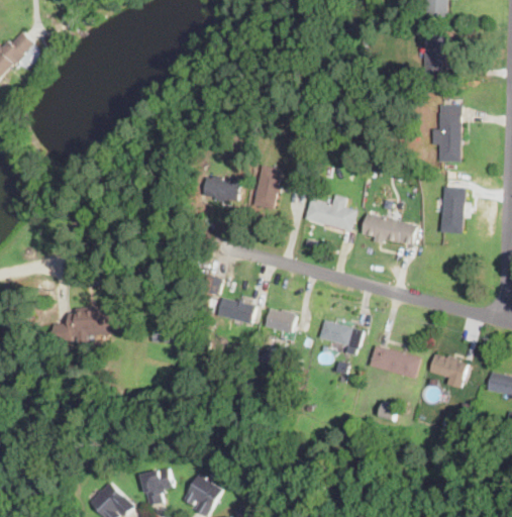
[(444,0),(444,17),(423,17),(423,8),(423,0),(444,0)]
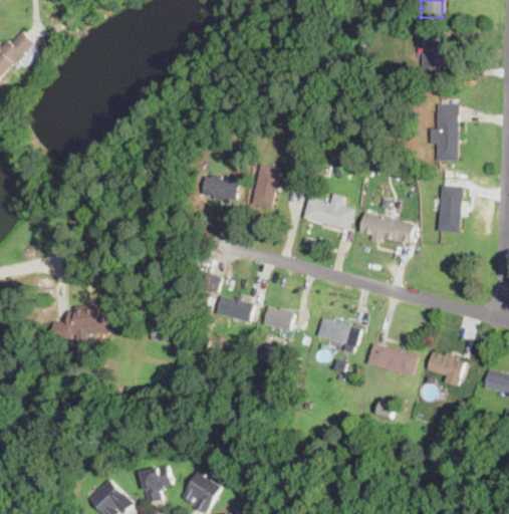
[(367,6),(367,16),(358,16),(354,15),(355,1),(368,2),(367,6)]
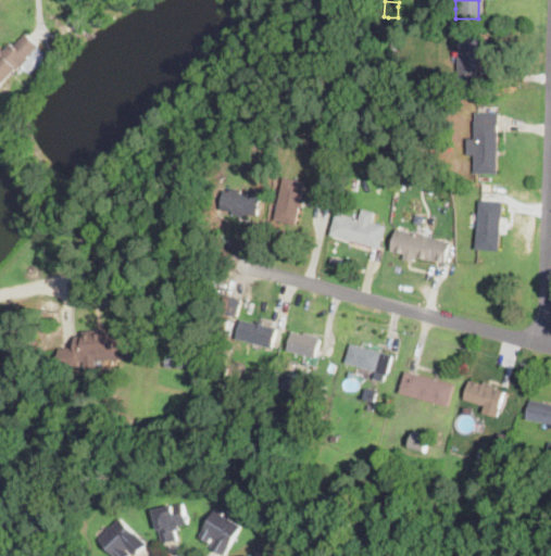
[(79,33),(78,32),(77,30),(75,26),(74,24),(75,23),(78,21),(89,14),(95,22),(95,23),(86,28),(84,30),(80,32),(79,33)]
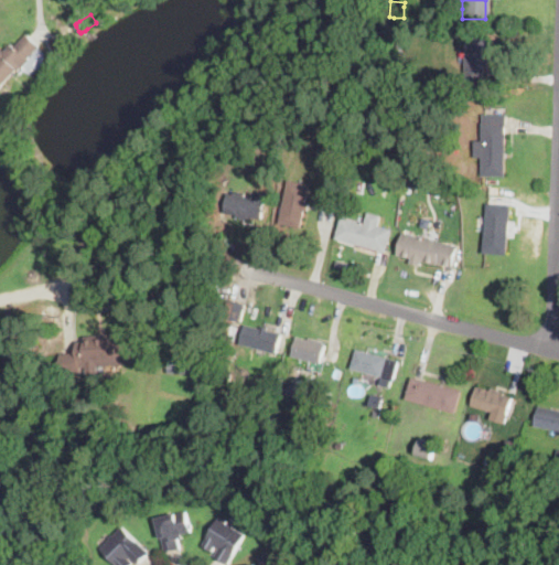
[(483,82),(483,83),(482,83),(479,83),(466,83),(460,83),(460,81),(460,73),(460,66),(460,60),(460,56),(460,52),(461,49),(461,41),(461,30),(474,30),(484,30),(484,64),(484,67),(484,72),(484,73),(483,81),(483,82)]
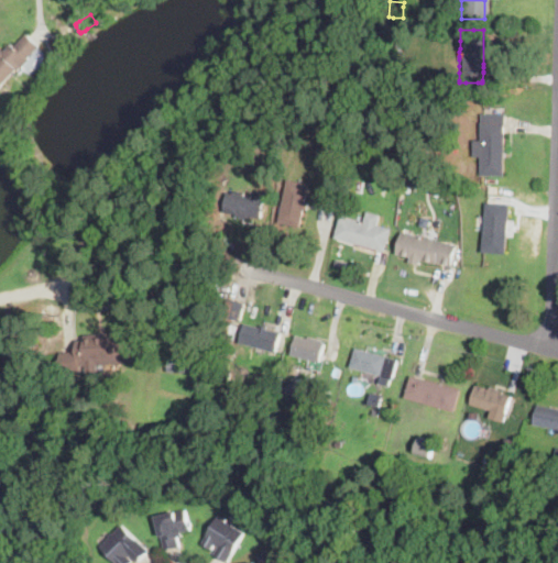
[(33,46),(32,47),(31,48),(31,50),(30,50),(29,52),(25,54),(23,57),(23,58),(25,59),(19,67),(17,65),(14,67),(12,70),(11,69),(11,70),(6,76),(4,77),(0,81),(0,51),(1,50),(1,48),(2,47),(4,45),(6,44),(8,45),(9,47),(13,43),(19,37),(21,35),(23,37),(28,42),(31,45),(32,45),(33,46)]
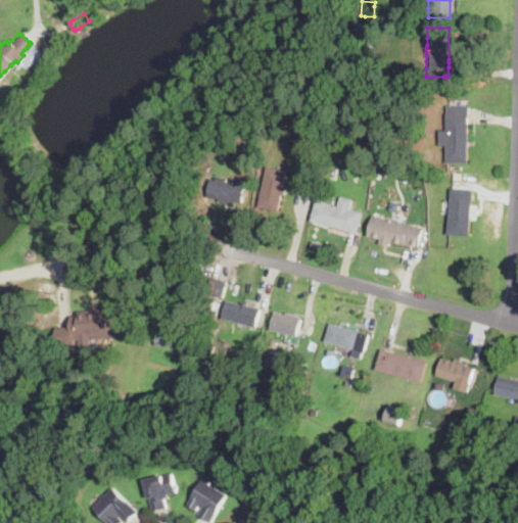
[(370,42),(370,52),(362,51),(363,41),(370,42)]
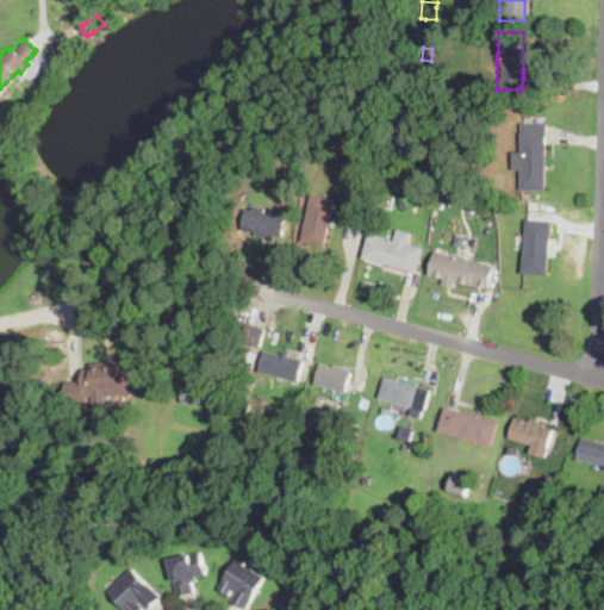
[(541,149),(541,156),(541,163),(543,163),(545,163),(545,166),(545,168),(543,172),(541,172),(541,185),(541,186),(541,191),(536,191),(523,191),(516,191),(516,187),(516,179),(516,170),(508,170),(508,168),(505,168),(506,154),(508,154),(508,151),(516,153),(516,142),(516,139),(516,137),(517,123),(518,124),(528,124),(536,124),(540,124),(542,124),(542,126),(542,136),(542,137),(542,138),(541,143),(541,149)]
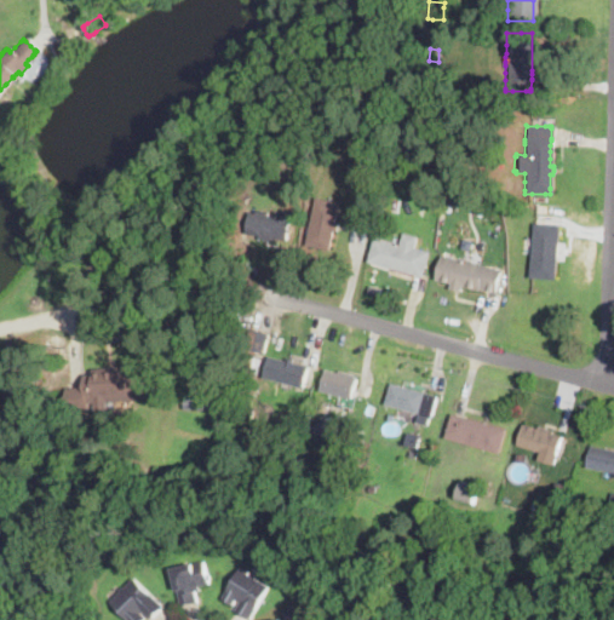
[(333,229),(332,233),(328,231),(327,239),(326,244),(326,246),(326,247),(325,251),(320,250),(319,250),(307,247),(300,246),(302,240),(304,231),(305,224),(307,216),(308,210),(309,201),(310,199),(310,197),(315,199),(336,202),(333,214),(333,217),(332,222),(334,222),(333,225),(333,229)]
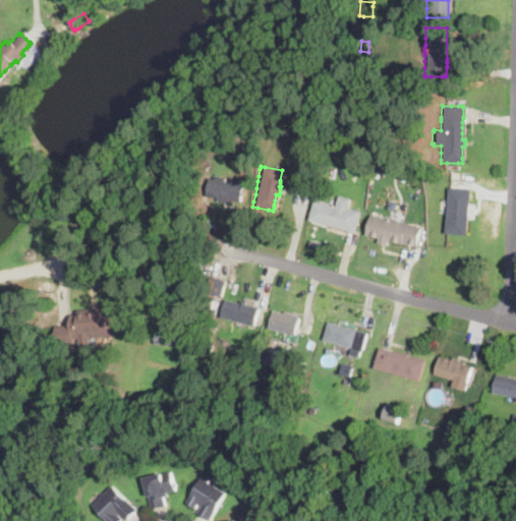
[(236,194),(235,203),(225,200),(222,199),(219,199),(203,196),(204,192),(205,183),(207,177),(227,181),(235,183),(238,183),(238,185),(238,187),(237,189),(237,190),(236,194)]
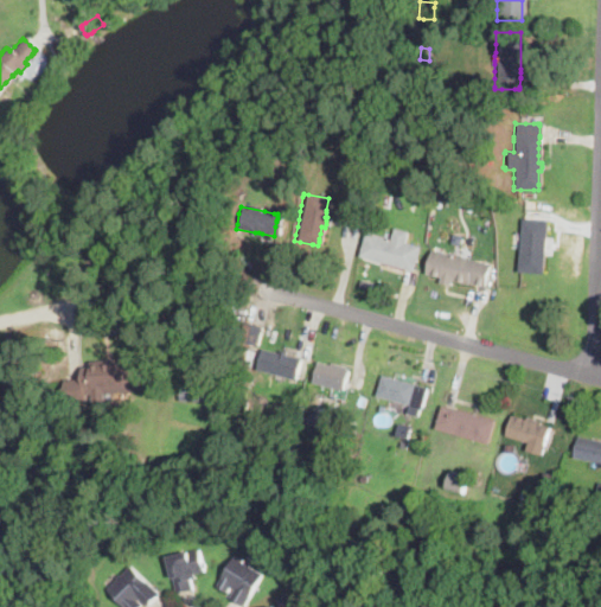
[(542,227),(542,232),(542,238),(541,249),(541,253),(541,260),(539,264),(539,273),(536,273),(530,272),(522,272),(519,272),(513,270),(515,267),(515,264),(515,256),(516,248),(515,248),(507,248),(505,248),(505,241),(506,236),(506,231),(516,231),(517,221),(517,219),(517,218),(519,218),(520,218),(528,218),(543,219),(543,222),(543,224),(542,227)]
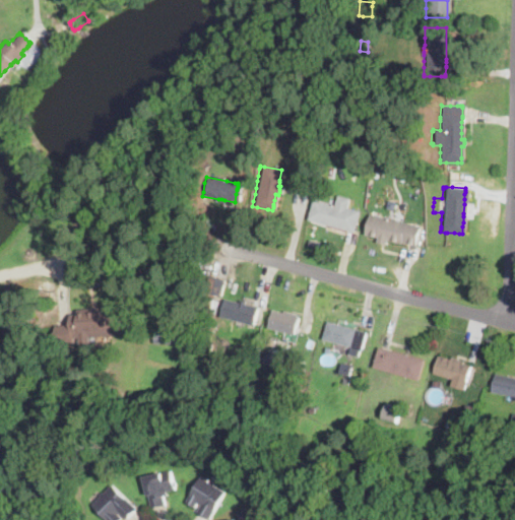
[(344,204),(343,206),(343,208),(344,208),(356,211),(355,212),(355,213),(355,214),(352,220),(351,226),(350,230),(350,231),(349,232),(347,232),(341,230),(340,230),(336,229),(331,226),(329,226),(327,225),(322,224),(315,222),(314,222),(307,220),(304,219),(307,210),(307,209),(308,205),(309,202),(309,200),(310,199),(315,200),(322,202),(326,203),(331,204),(333,197),(333,196),(334,196),(336,197),(345,199),(344,204)]
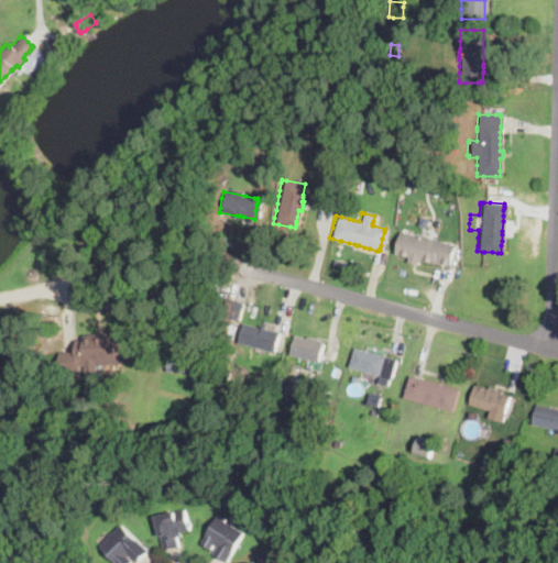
[(449,252),(446,267),(439,265),(436,264),(427,263),(422,261),(418,261),(417,260),(415,260),(415,263),(414,265),(411,264),(408,264),(407,264),(404,263),(405,257),(403,257),(393,255),(391,254),(391,253),(391,252),(393,245),(394,240),(394,238),(396,232),(401,233),(404,234),(412,235),(418,238),(423,239),(429,240),(435,241),(441,243),(442,243),(445,244),(451,245),(449,252)]
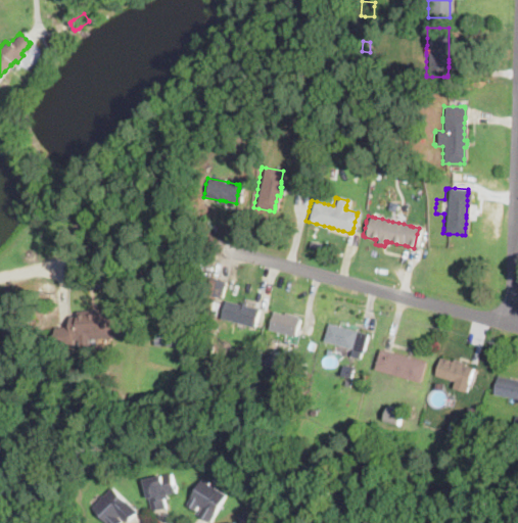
[(317,243),(316,250),(313,249),(311,249),(305,248),(307,241),(314,243),(317,243)]
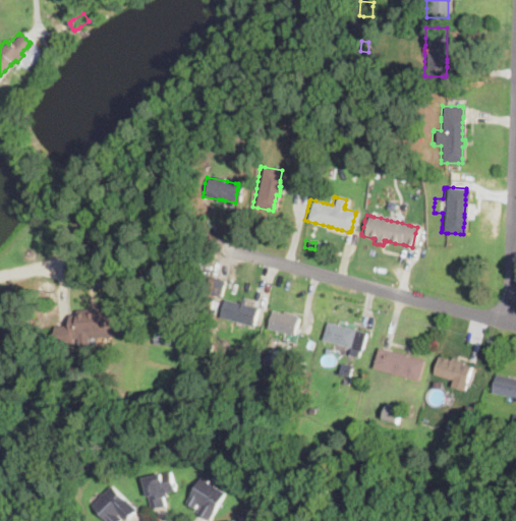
[(219,291),(218,296),(202,293),(205,282),(206,276),(207,277),(221,280),(221,282),(219,291)]
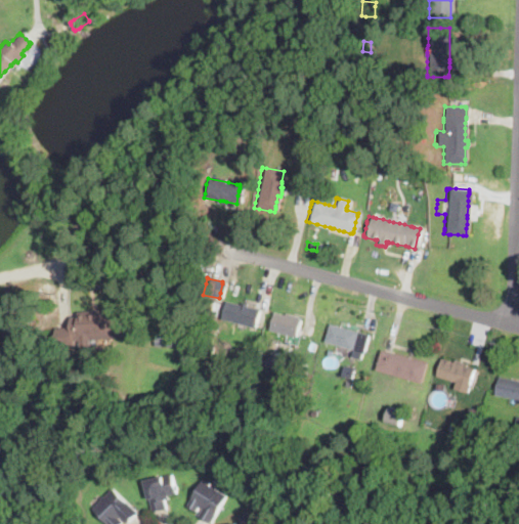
[(258,303),(256,310),(256,311),(254,317),(259,318),(257,324),(257,326),(257,328),(252,326),(251,328),(245,326),(243,325),(241,331),(232,329),(227,328),(217,324),(217,322),(220,312),(220,310),(221,309),(221,308),(222,305),(223,301),(227,302),(228,303),(229,303),(230,303),(235,305),(239,305),(241,298),(244,299),(250,301),(251,301),(256,302),(258,303)]
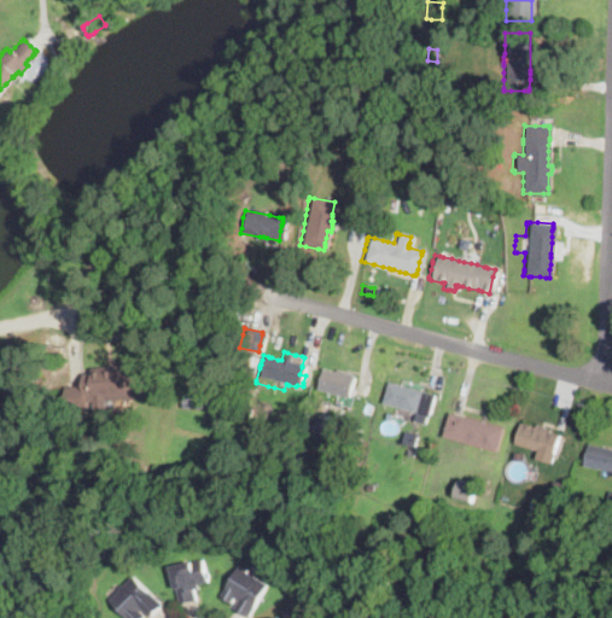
[(250,372),(249,372),(242,371),(242,369),(243,367),(235,365),(238,354),(254,357),(251,365),(250,371),(250,372)]
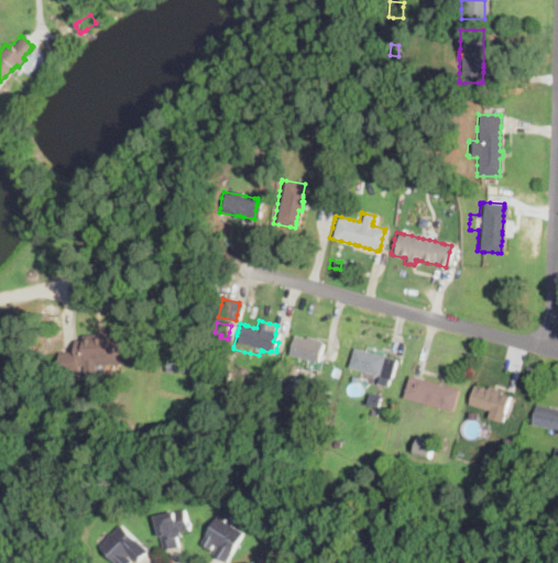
[(111,332),(112,337),(118,337),(123,337),(124,335),(128,335),(128,339),(128,341),(129,354),(113,355),(112,355),(110,355),(110,360),(109,360),(105,360),(100,360),(96,360),(94,360),(93,360),(93,370),(93,372),(90,372),(86,372),(81,372),(81,371),(81,366),(81,365),(81,363),(81,361),(79,361),(78,361),(76,361),(75,361),(75,371),(68,371),(58,372),(57,372),(56,357),(56,352),(57,352),(59,352),(68,352),(72,351),(73,351),(72,334),(83,334),(88,334),(89,334),(93,333),(95,333),(98,333),(99,333),(100,333),(110,333),(111,332)]
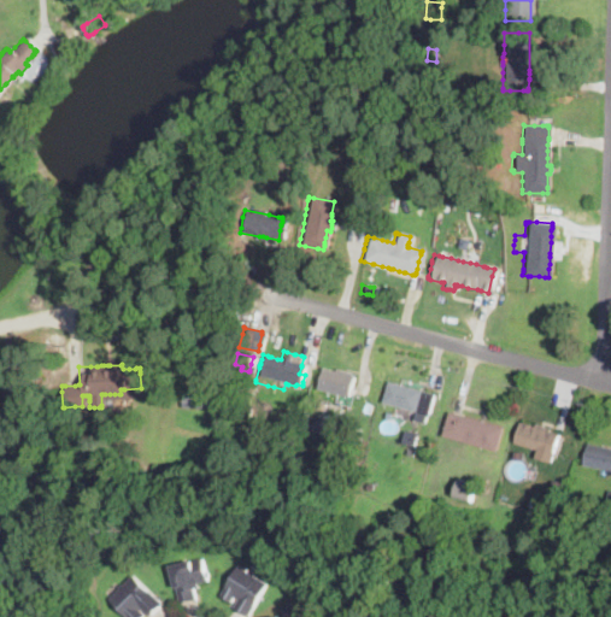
[(345,394),(345,397),(336,394),(334,394),(329,392),(325,392),(316,389),(313,388),(319,368),(321,368),(327,370),(342,374),(347,375),(350,376),(345,394)]
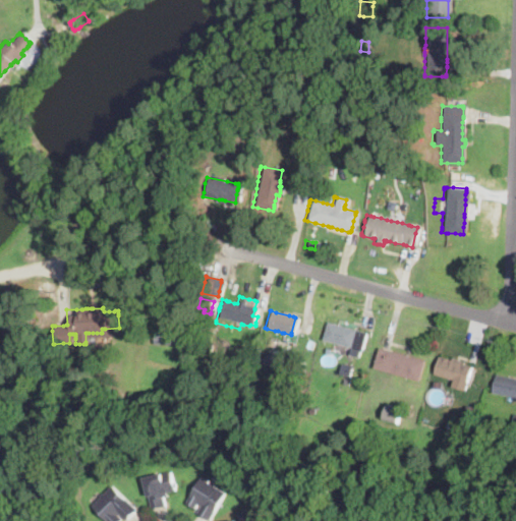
[(358,351),(358,352),(356,352),(355,358),(347,355),(346,355),(345,355),(347,347),(336,344),(333,343),(321,340),(320,339),(324,322),(333,324),(344,327),(349,329),(350,329),(352,330),(354,331),(362,333),(363,333),(358,349),(358,351)]
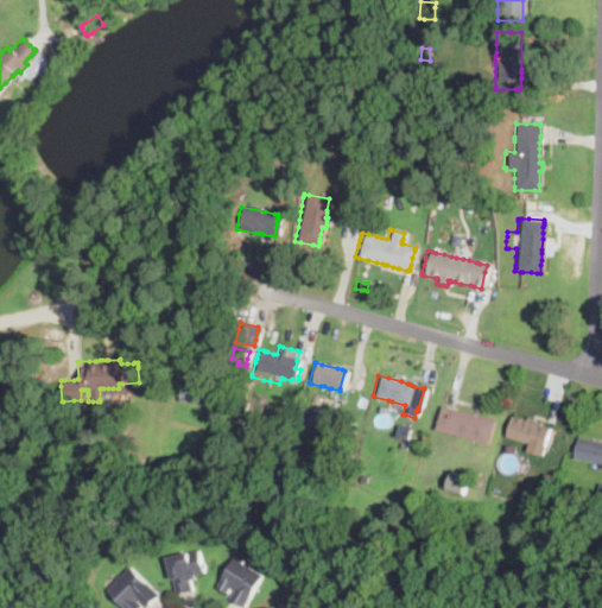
[(485,441),(483,444),(461,438),(447,434),(443,432),(432,430),(435,420),(438,406),(441,407),(451,410),(456,411),(468,415),(489,422),(485,441)]
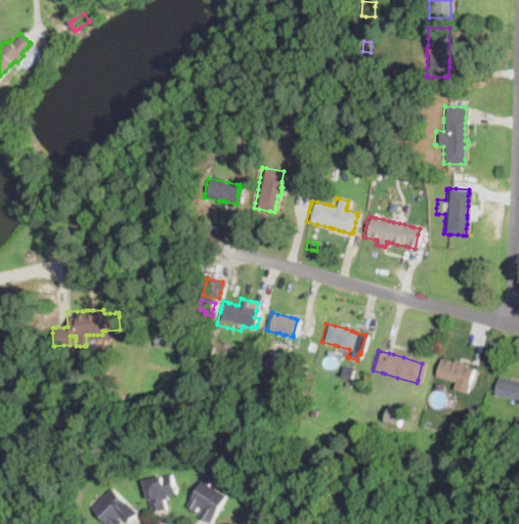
[(444,360),(449,361),(450,360),(451,360),(460,363),(463,363),(462,365),(467,367),(471,368),(469,380),(467,384),(467,385),(466,385),(465,385),(461,384),(453,382),(451,381),(450,381),(433,377),(433,376),(434,375),(438,358),(444,360)]
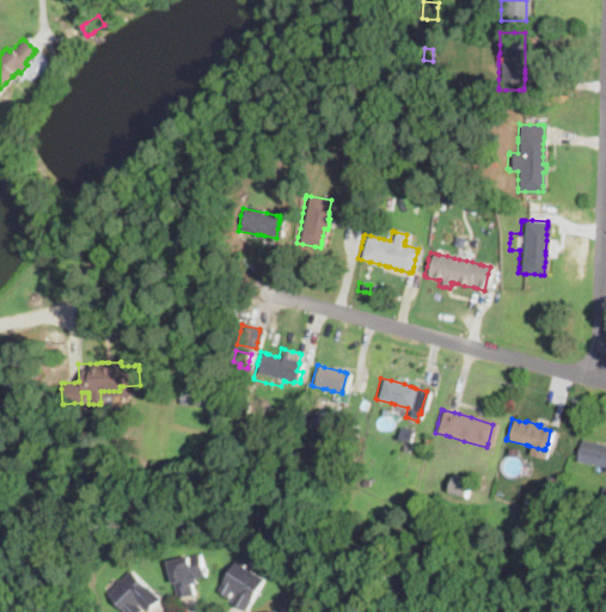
[(410,434),(408,444),(393,440),(396,432),(397,427),(410,430),(410,434)]
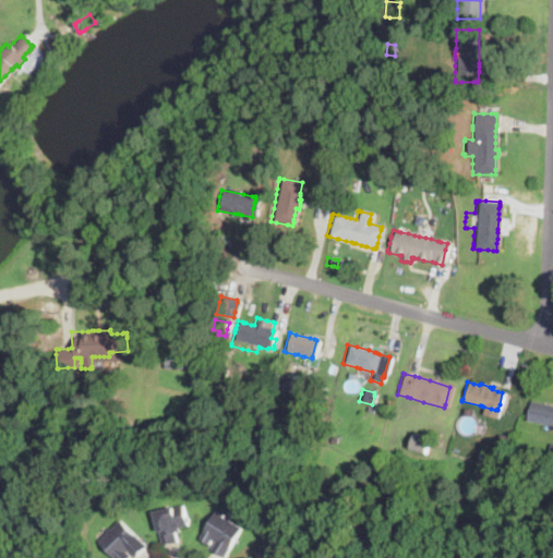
[(552,429),(549,429),(547,429),(545,428),(547,427),(545,425),(544,425),(538,424),(535,423),(524,421),(525,417),(528,404),(528,402),(528,401),(529,401),(533,402),(539,403),(550,407),(552,407),(552,429)]
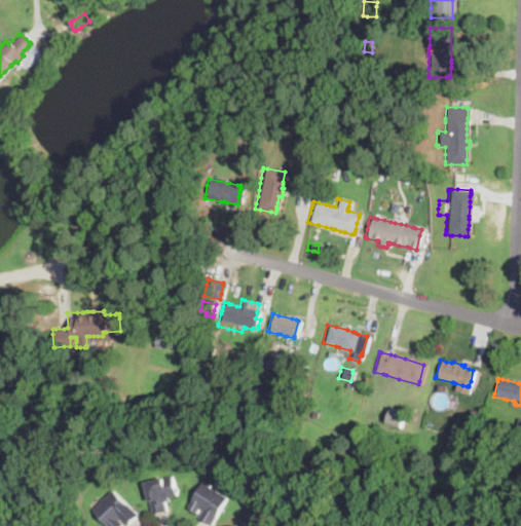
[(349,384),(347,390),(341,389),(342,382),(349,384)]
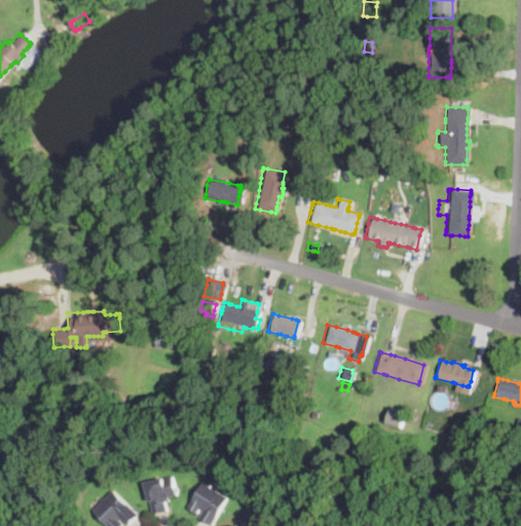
[(477,416),(474,430),(471,430),(468,429),(463,429),(466,416),(467,412),(467,409),(468,410),(477,411),(477,416)]
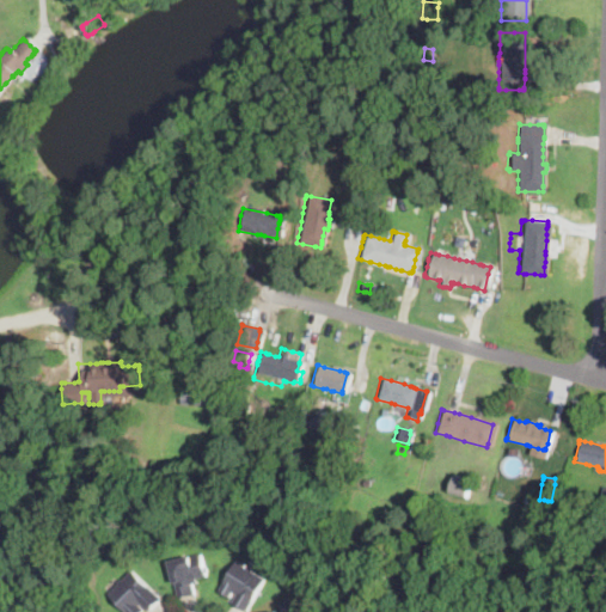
[(465,482),(463,496),(457,495),(447,493),(446,491),(448,478),(454,479),(460,481),(465,482)]
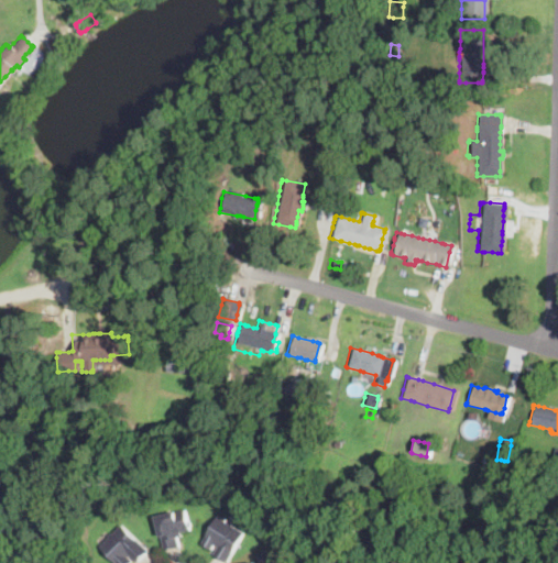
[(557,449),(557,464),(548,463),(551,448),(557,449)]
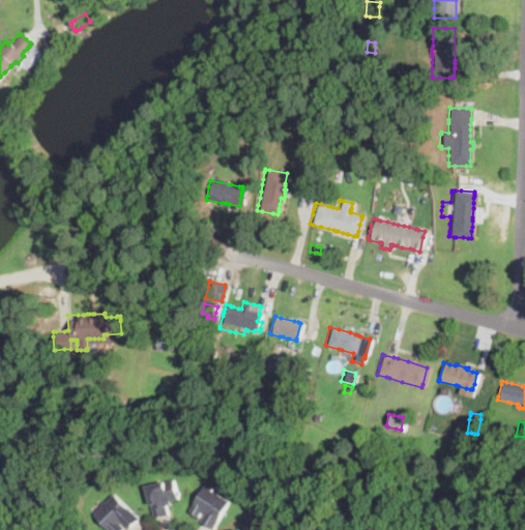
[(460,431),(458,438),(450,436),(451,429),(460,431)]
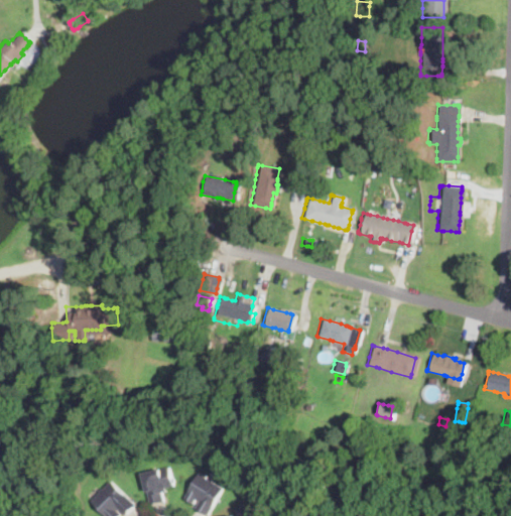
[(147,505),(146,505),(139,474),(148,472),(152,471),(165,468),(170,486),(162,488),(163,491),(160,492),(158,492),(160,502),(159,502),(147,505)]
